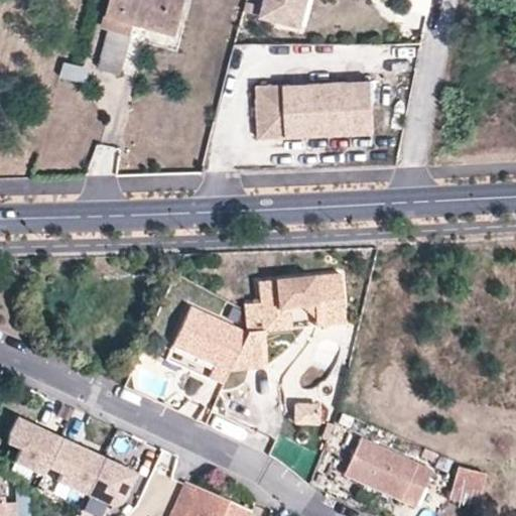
[(176,34),(186,0),(111,0),(104,27),(111,29),(102,59),(123,66),(135,22),(176,34)]
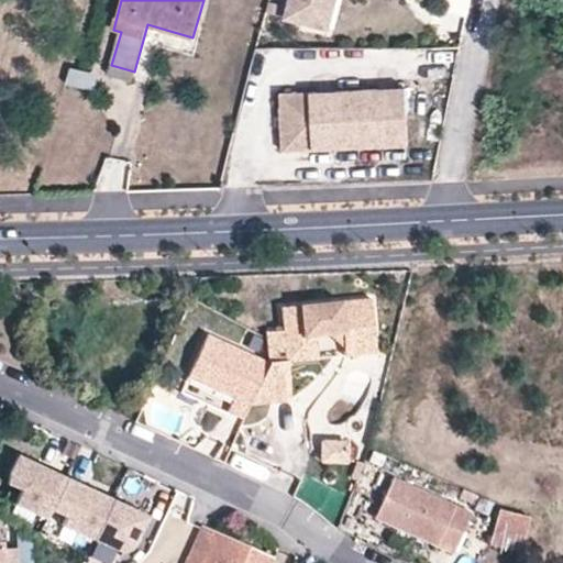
[(290,0),(286,17),(326,26),(332,0),(290,0)]
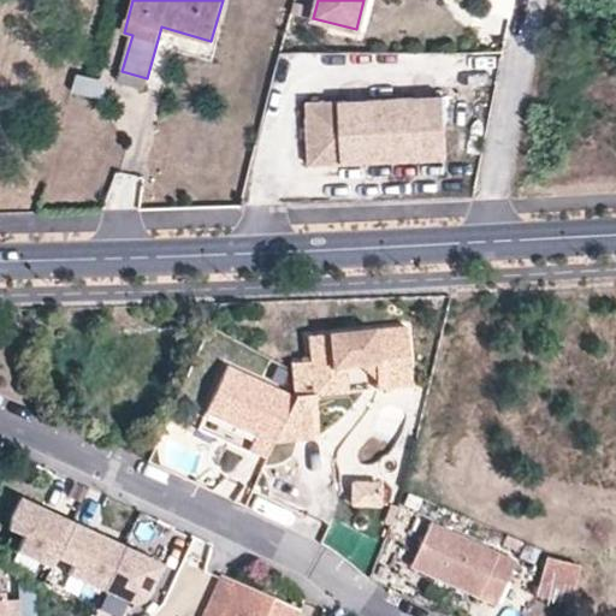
[(363,0),(356,29),(363,31),(371,0),(363,0)]
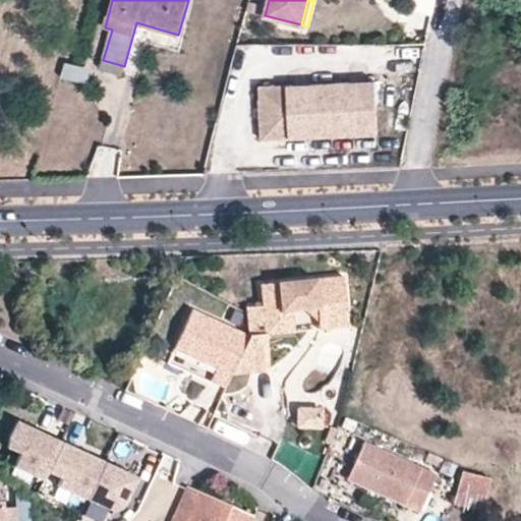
[(91,69),(64,63),(60,79),(87,84),(91,69)]
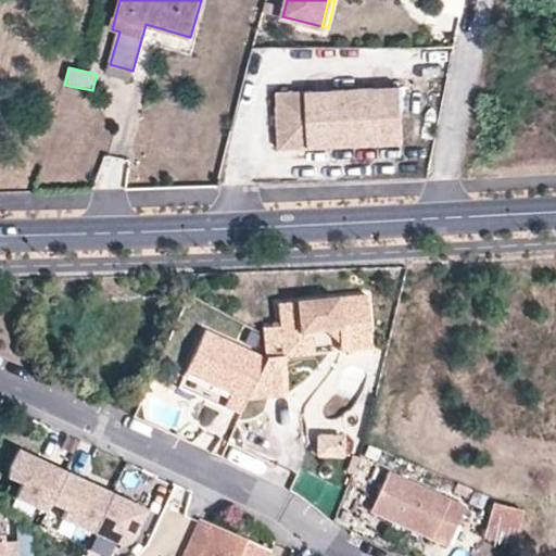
[(401,88),(274,92),(276,149),(403,144),(401,88)]
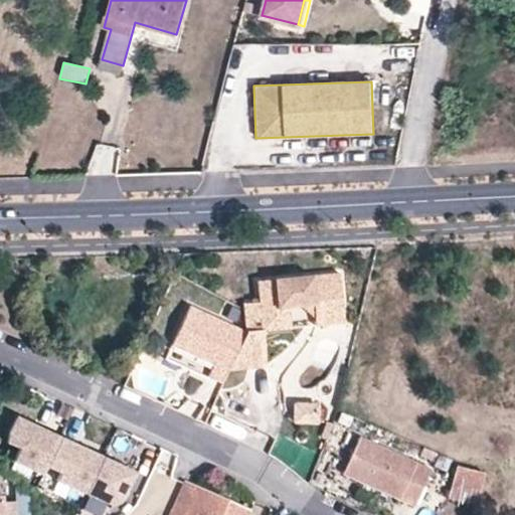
[(340,278),(258,284),(259,305),(243,306),(245,335),(228,371),(265,368),(263,333),(290,331),(288,310),(342,306),(340,278)]
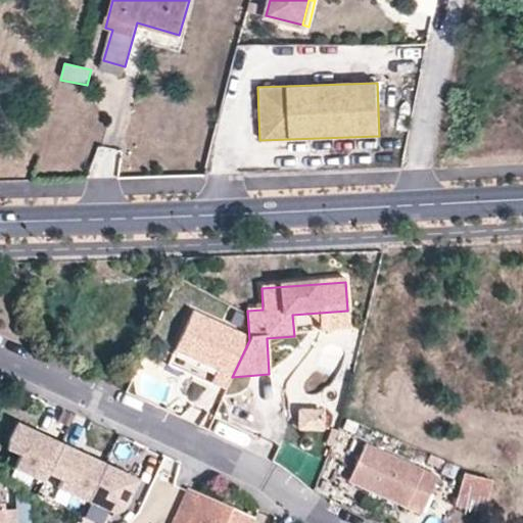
[(347,311),(292,315),(294,336),(348,332),(347,311)]
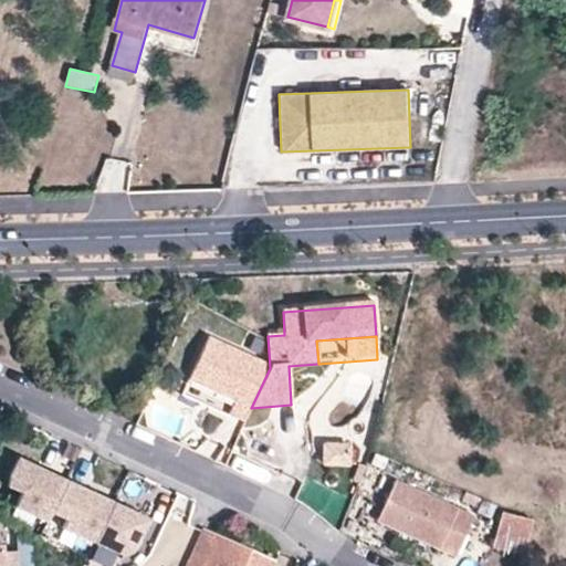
[(212,395),(224,347),(207,339),(187,383),(212,395)]
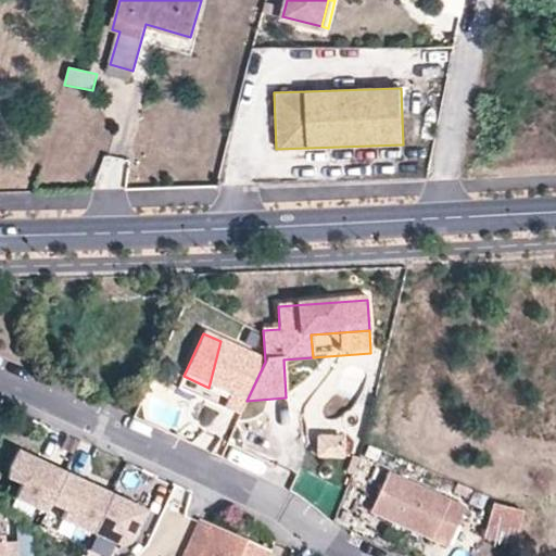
[(264,362),(220,341),(209,388),(228,396),(223,409),(239,417),(247,401),(264,362)]
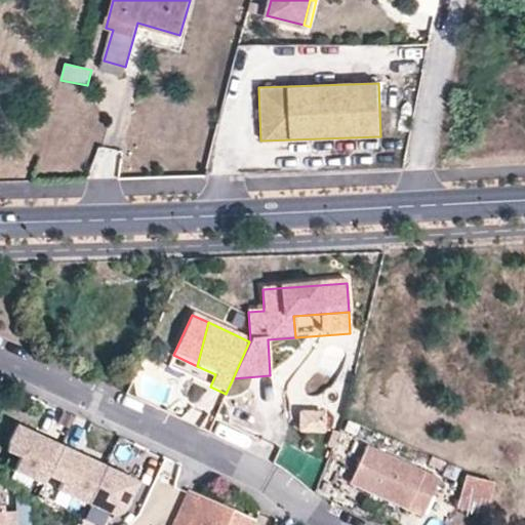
[(324,431),(324,413),(296,412),(296,431),(324,431)]
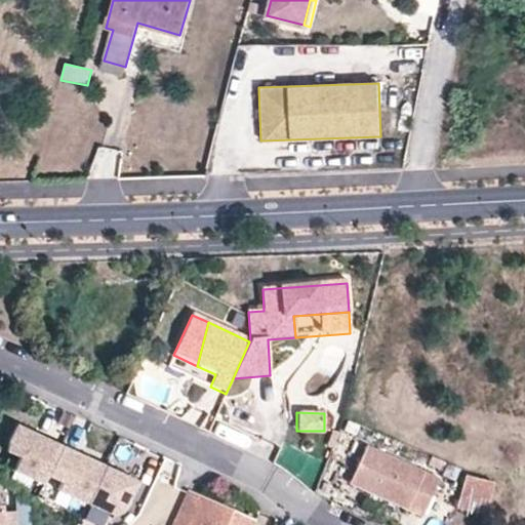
[(16,426),(9,441),(7,451),(19,457),(13,470),(43,484),(61,446),(16,426)]
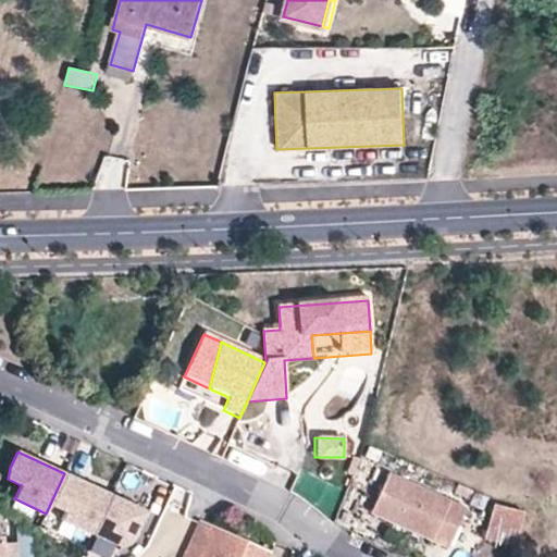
[(447,546),(465,509),(391,473),(372,510),(447,546)]
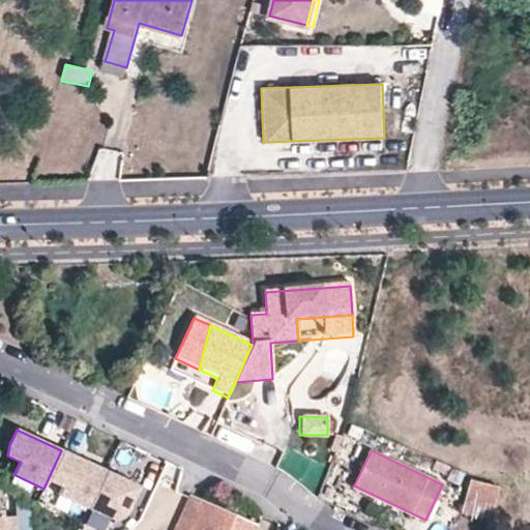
[(122,519),(127,512),(140,487),(106,471),(88,508),(114,521),(122,519)]
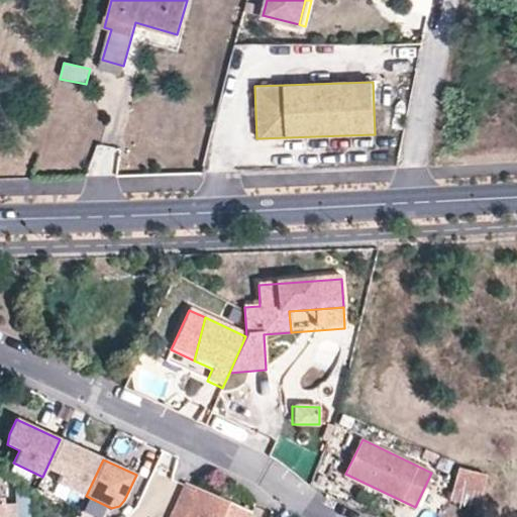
[(478,506),(487,476),(460,469),(452,499),(478,506)]
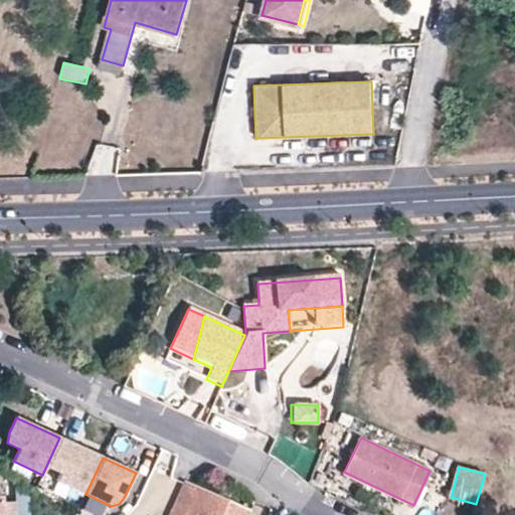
[(247,514),(249,511),(184,480),(168,514),(247,514)]
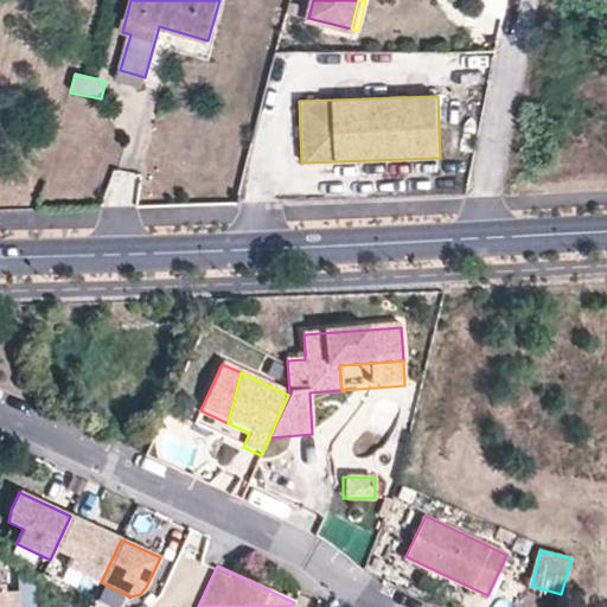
[(0,606),(18,606),(18,587),(0,588),(0,581),(0,606)]
